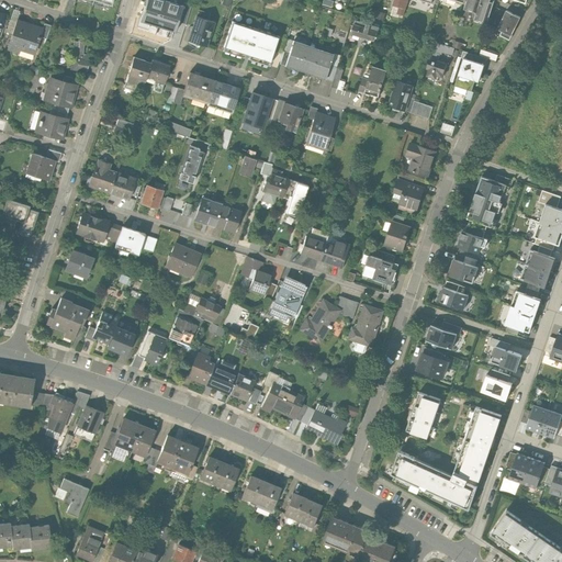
[(146,0),(139,22),(176,33),(178,23),(183,7),(171,2),(171,0),(146,0)]
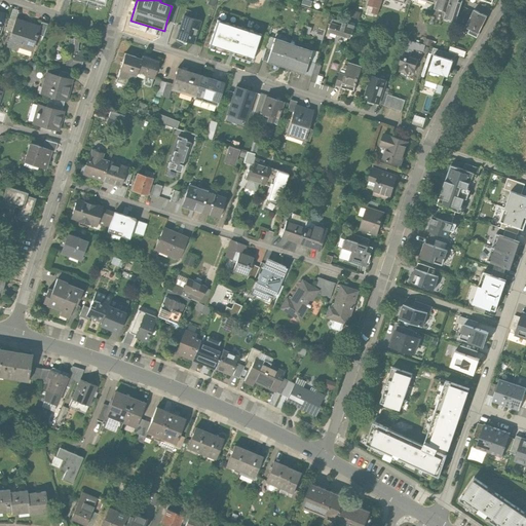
[(369,0),(368,5),(374,7),(372,13),(377,15),(381,0),(369,0)]
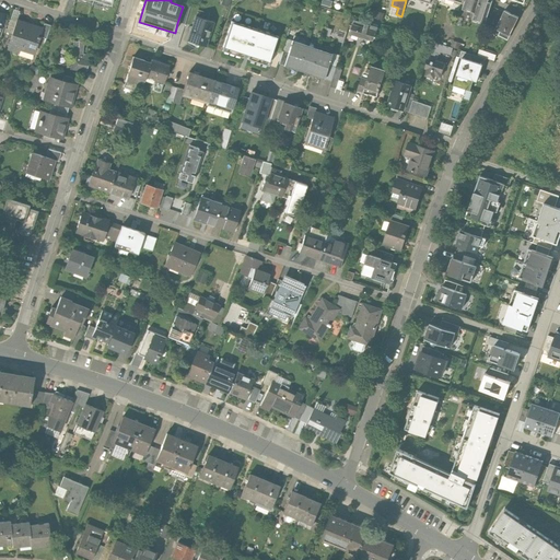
[(492,0),(466,0),(465,3),(463,9),(475,13),(473,20),(486,23),(492,0)]
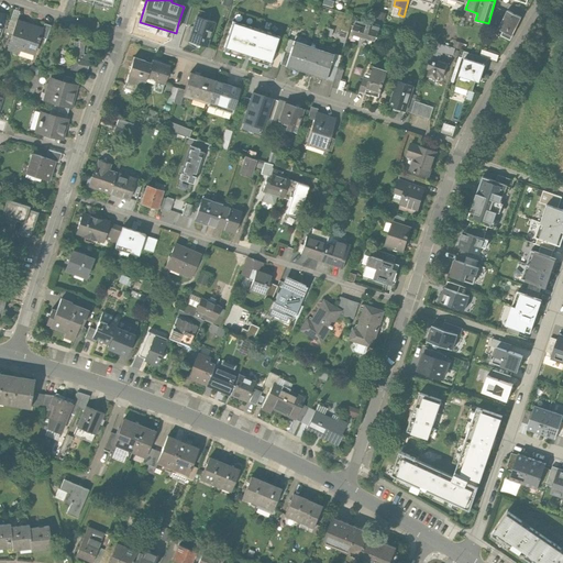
[(342,13),(344,6),(330,1),(328,9),(342,13)]
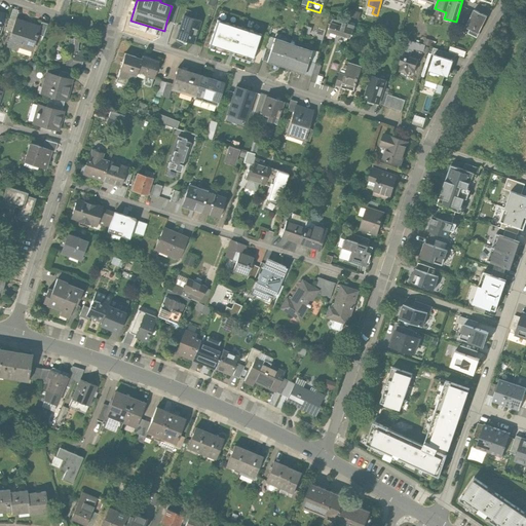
[(179,6),(173,4),(172,6),(166,22),(174,24),(179,6)]
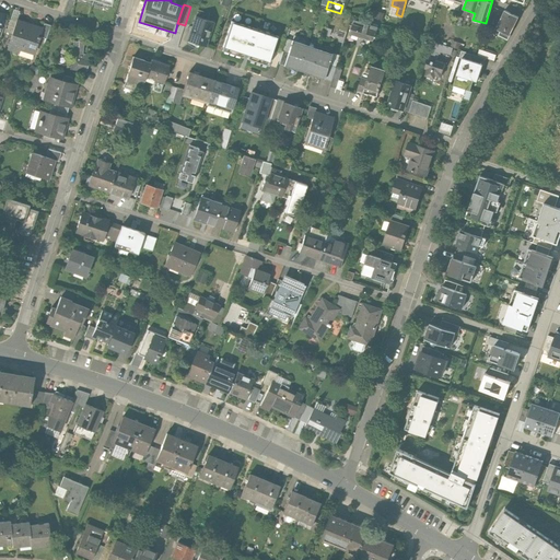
[(384,14),(376,11),(373,20),(381,23),(384,14)]
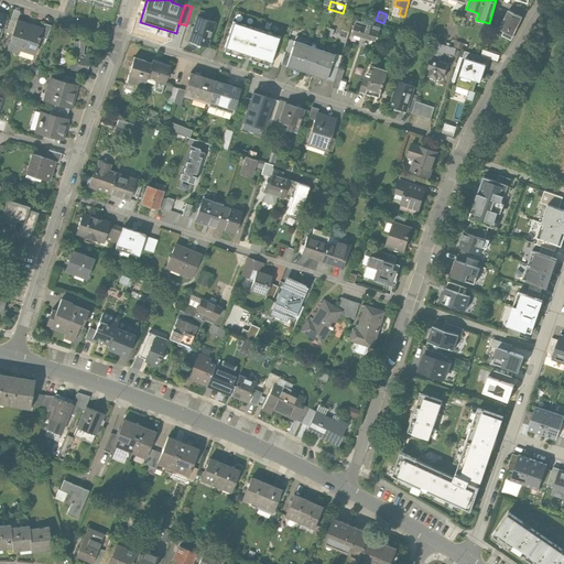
[(522,18),(508,11),(499,28),(505,31),(513,35),(522,18)]
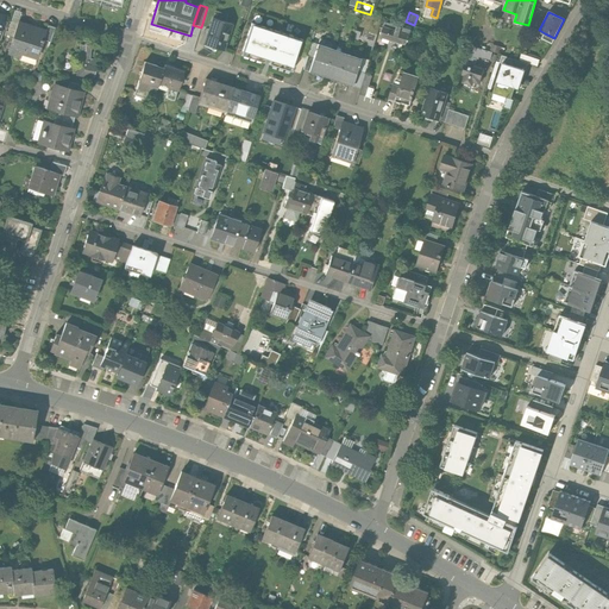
[(232,25),(213,19),(203,45),(224,51),(232,25)]
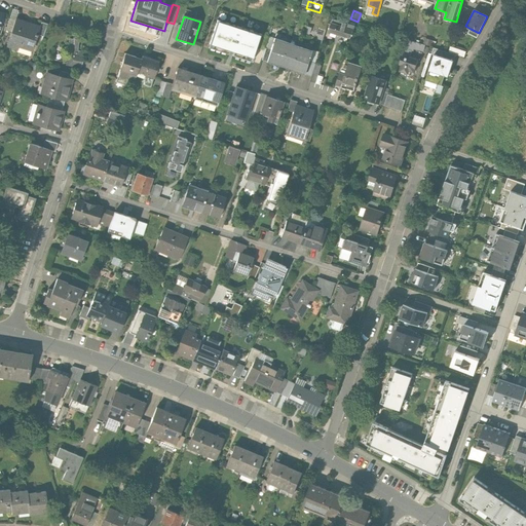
[(39,27),(15,19),(6,47),(17,50),(19,47),(31,51),(37,35),(39,27)]
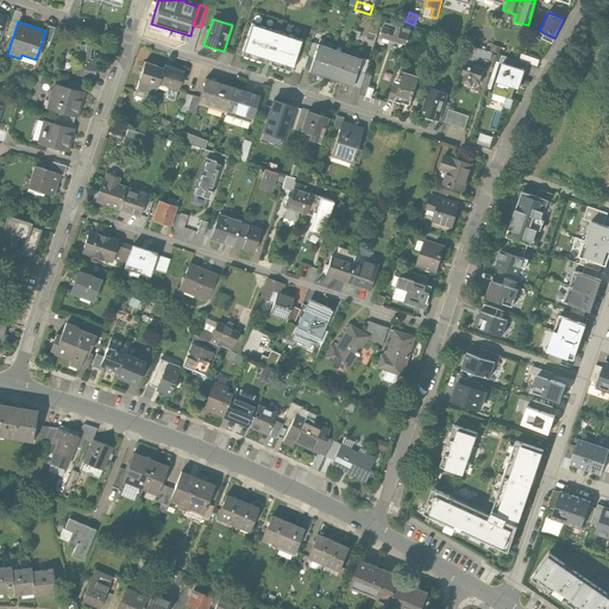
[(382,37),(407,45),(412,31),(387,23),(382,37)]
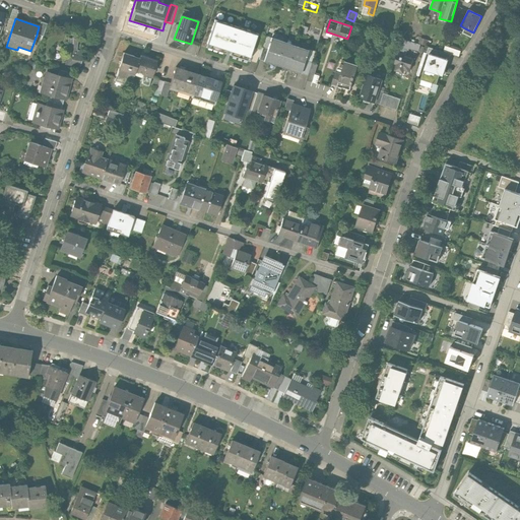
[(41,22),(39,26),(37,35),(43,36),(47,24),(41,22)]
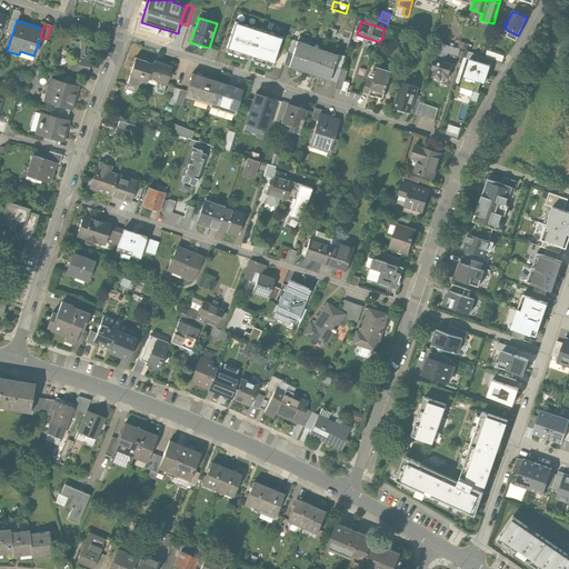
[(226,53),(275,68),(283,39),(237,25),(226,53)]
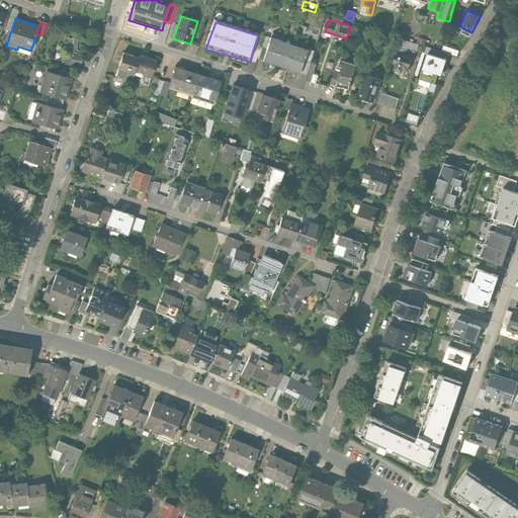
[(469,36),(471,32),(463,28),(460,32),(469,36)]
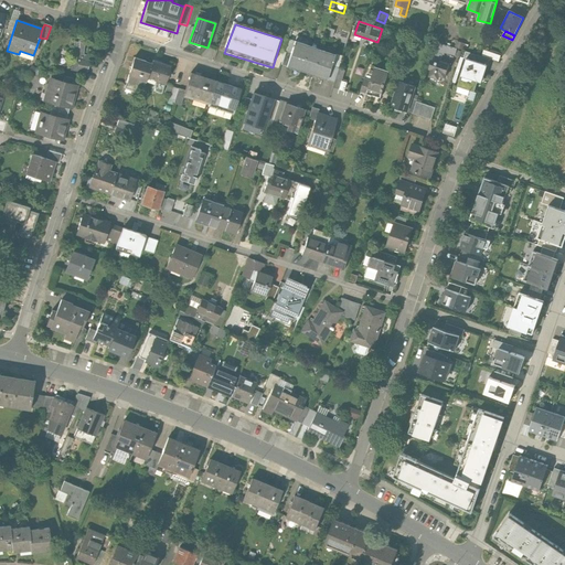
[(281,65),(287,67),(295,42),(289,40),(281,65)]
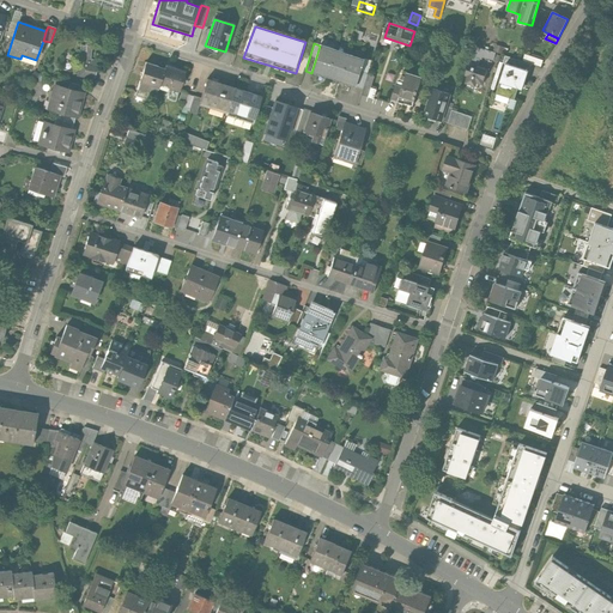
[(505,48),(496,44),(493,52),(503,55),(505,48)]
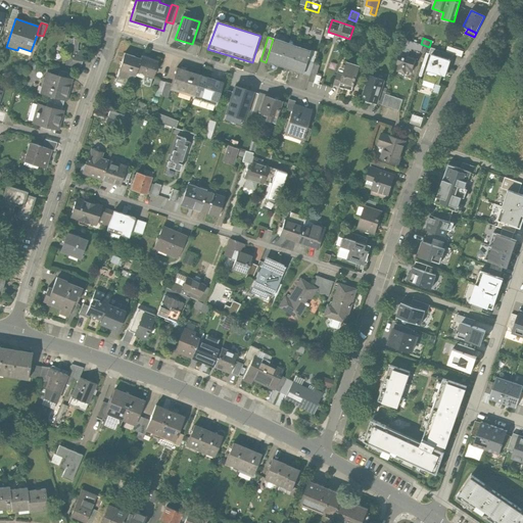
[(69,39),(67,54),(74,54),(74,55),(82,56),(83,52),(77,51),(79,40),(69,39)]
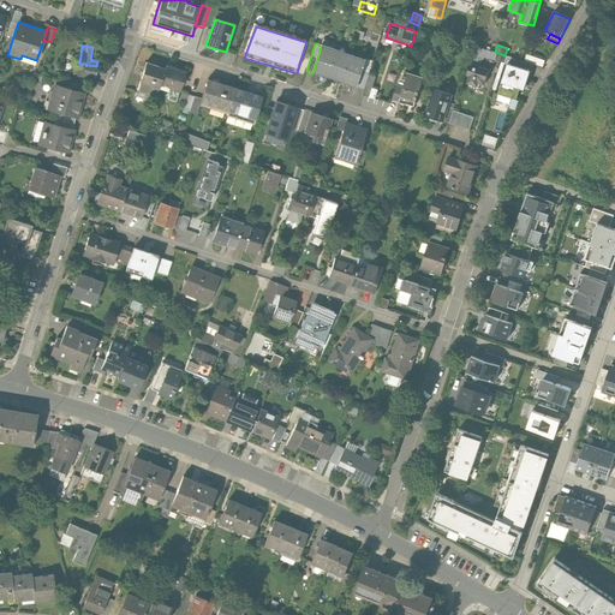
[(312,73),(328,78),(336,51),(321,46),(312,73)]
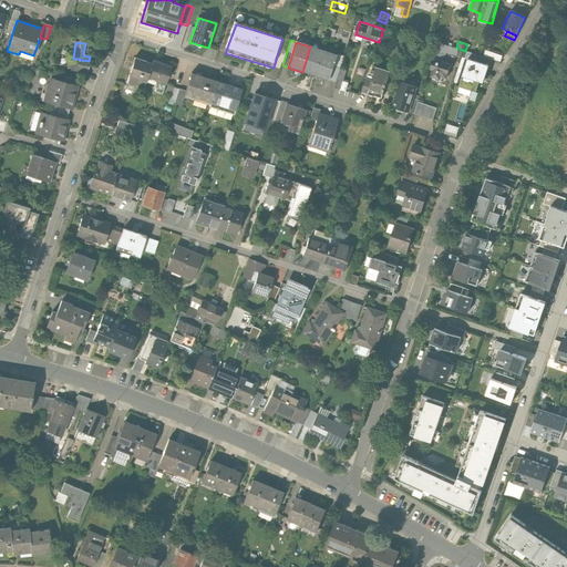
[(460,50),(437,42),(434,52),(435,52),(444,55),(445,55),(446,53),(456,57),(460,50)]
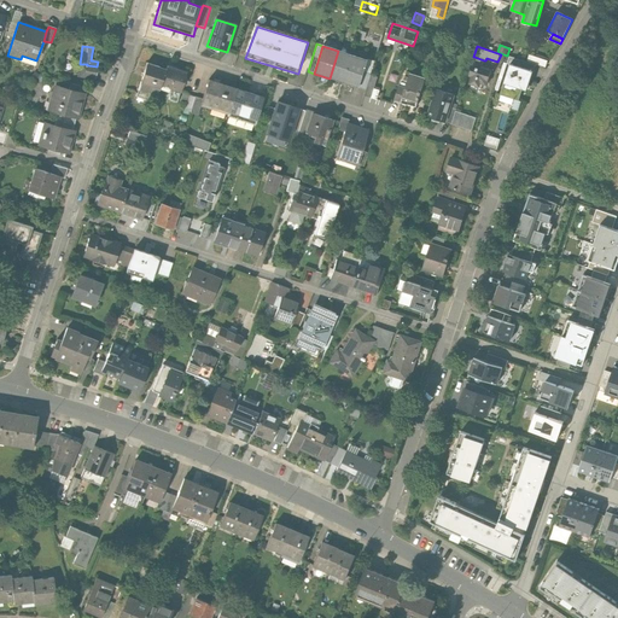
[(330,79),(344,83),(353,56),(338,51),(330,79)]
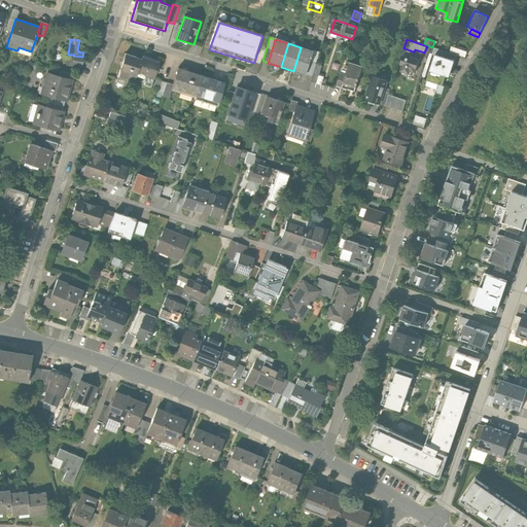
[(314,51),(301,47),(293,71),(306,74),(314,51)]
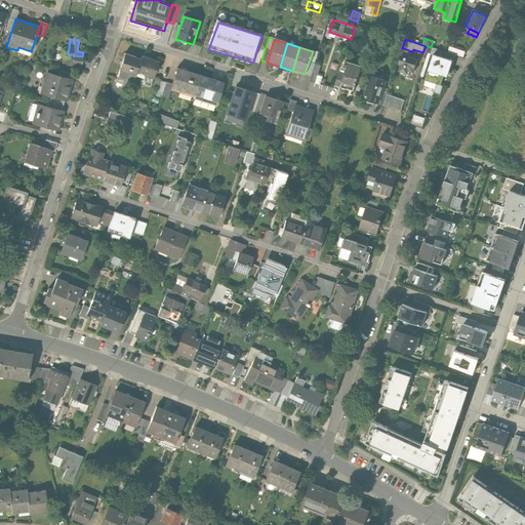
[(431,54),(434,55),(453,62),(455,54),(433,47),(431,54)]
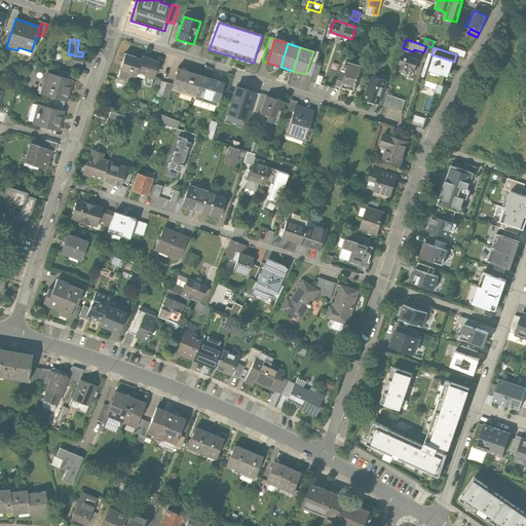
[(404,48),(402,54),(410,58),(412,51),(404,48)]
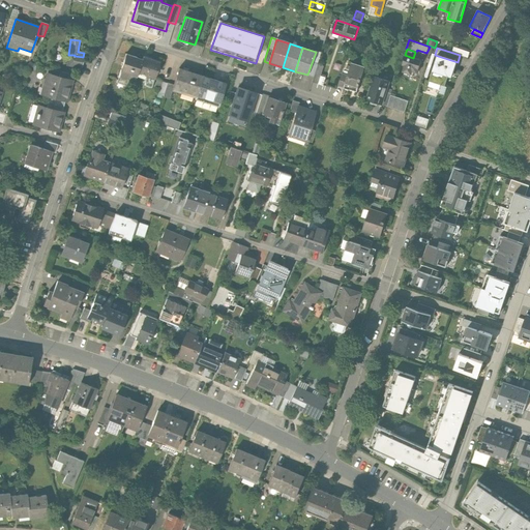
[(321,54),(316,52),(307,75),(314,77),(318,64),(321,54)]
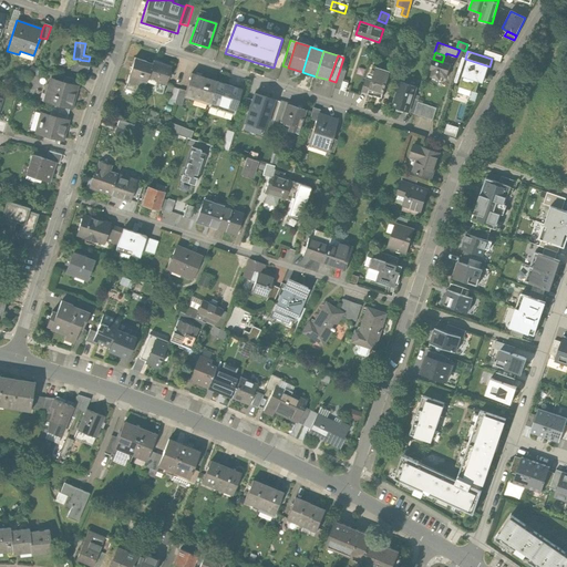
[(88,73),(89,61),(80,60),(80,59),(73,59),(72,71),(88,73)]
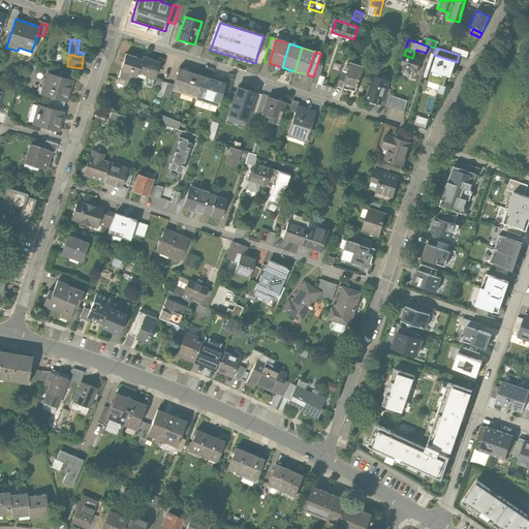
[(126,55),(117,83),(132,88),(137,74),(142,60),(126,55)]
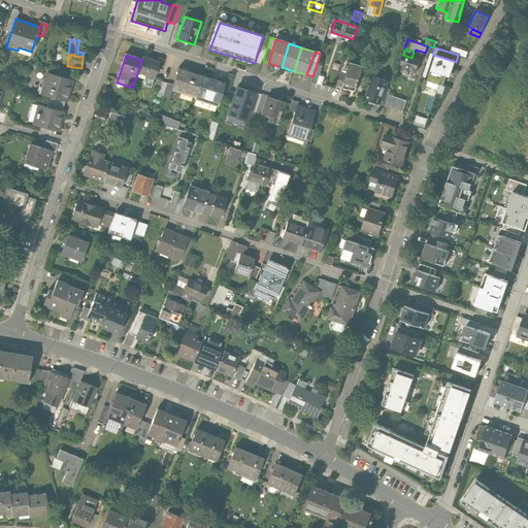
[(420,60),(411,58),(403,55),(400,65),(403,66),(402,71),(409,74),(410,71),(416,73),(420,60)]
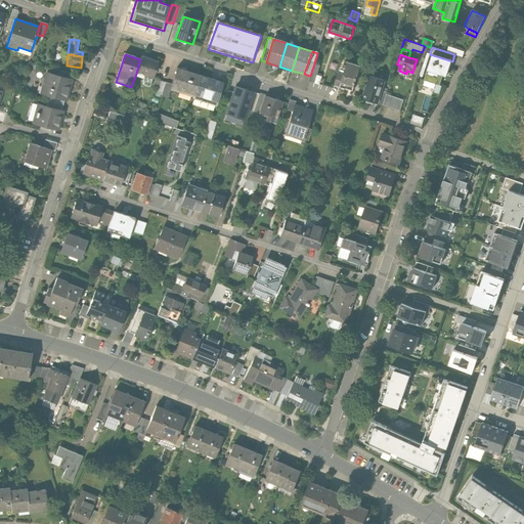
[(452,61),(433,55),(425,80),(440,85),(443,75),(447,77),(452,61)]
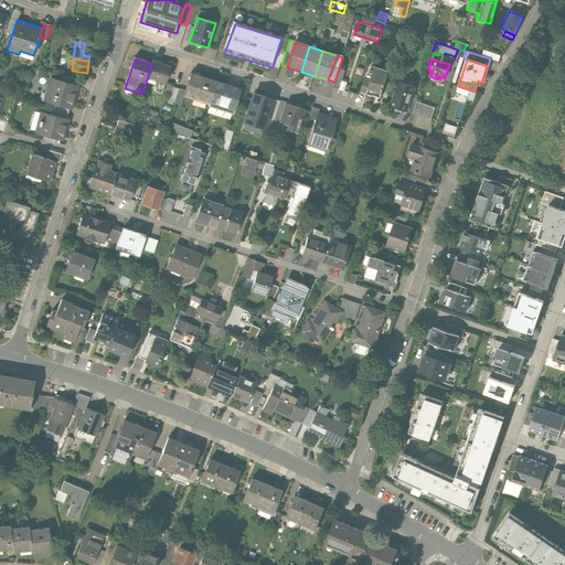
[(152,61),(151,64),(147,80),(164,85),(170,66),(152,61)]
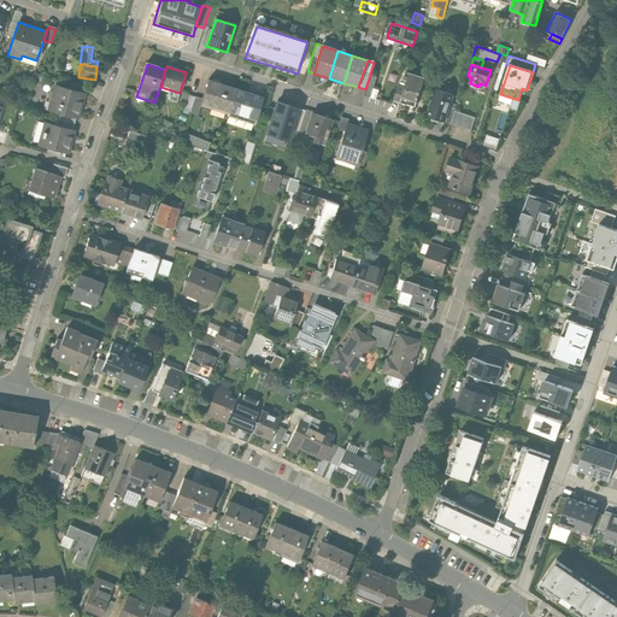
[(39,76),(35,72),(28,80),(33,83),(39,76)]
